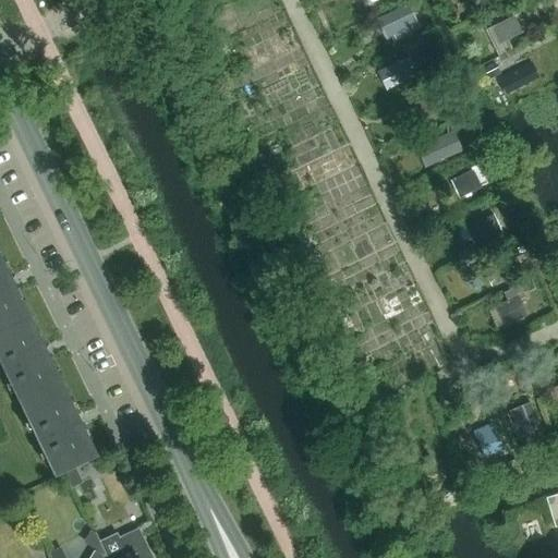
[(409,4),(385,15),(396,39),(420,28),(409,4)]
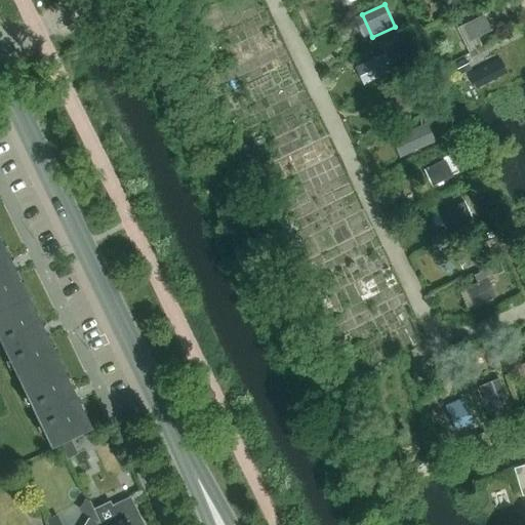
[(484,15),(460,28),(472,51),(482,46),(478,38),(491,31),(484,15)]
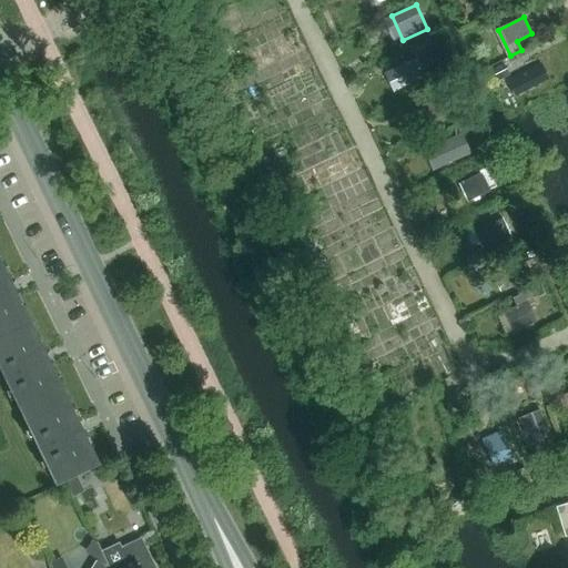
[(416,60),(389,73),(398,90),(425,77),(416,60)]
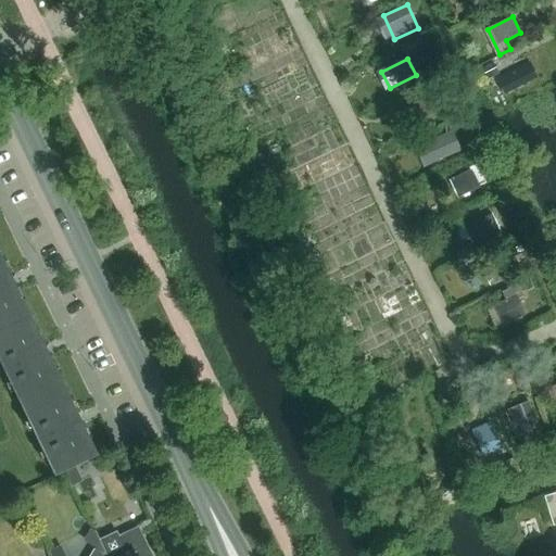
[(529,62),(496,79),(504,95),(536,77),(529,62)]
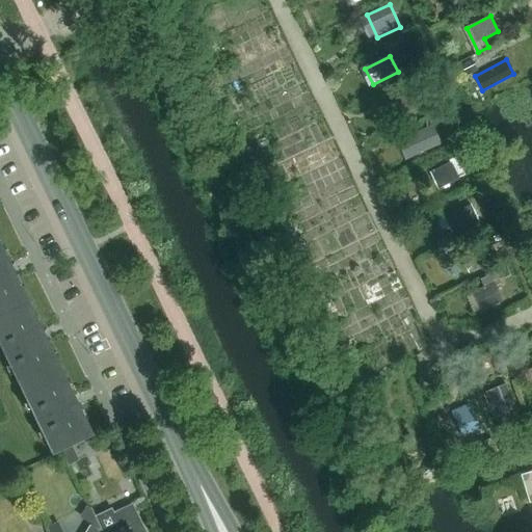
[(472,60),(460,67),(464,75),(476,69),(472,60)]
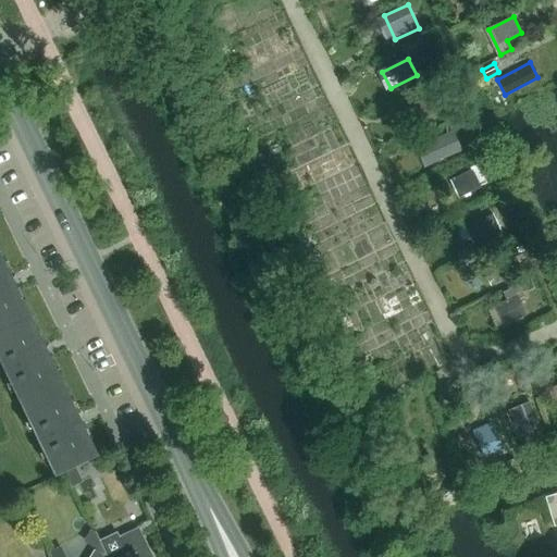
[(450,132),(418,147),(426,166),(459,151),(450,132)]
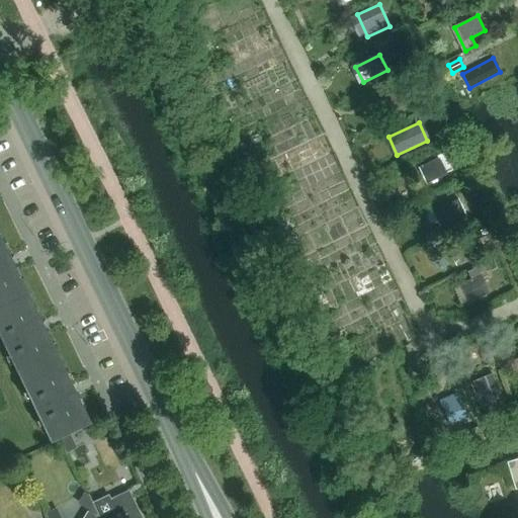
[(439,159),(419,168),(426,184),(453,172),(445,154),(438,157),(439,159)]
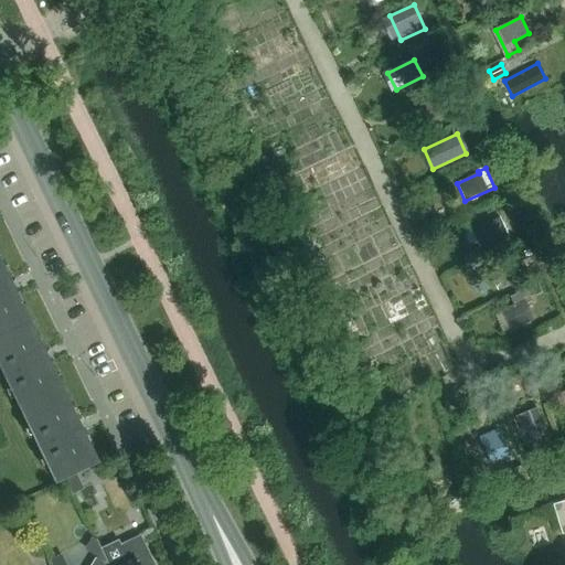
[(472,230),(471,230),(479,248),(508,236),(499,217),(472,230)]
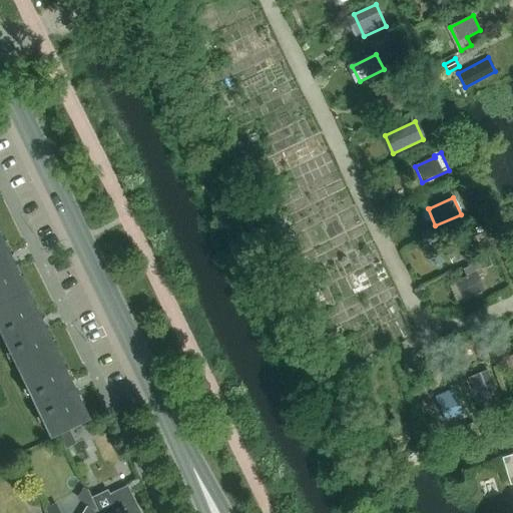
[(468,243),(447,252),(452,263),(472,253),(468,243)]
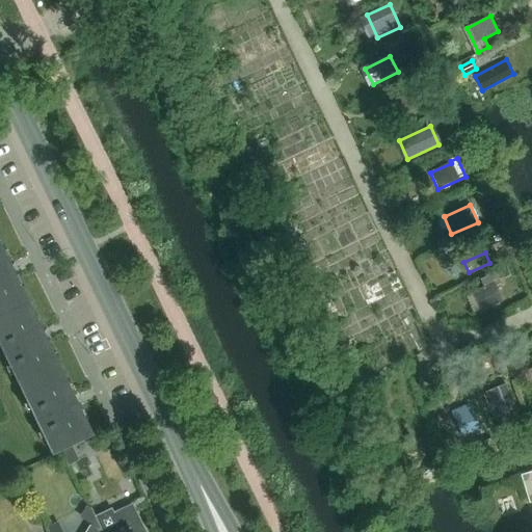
[(0,259),(0,333),(36,316),(7,256),(0,259)]
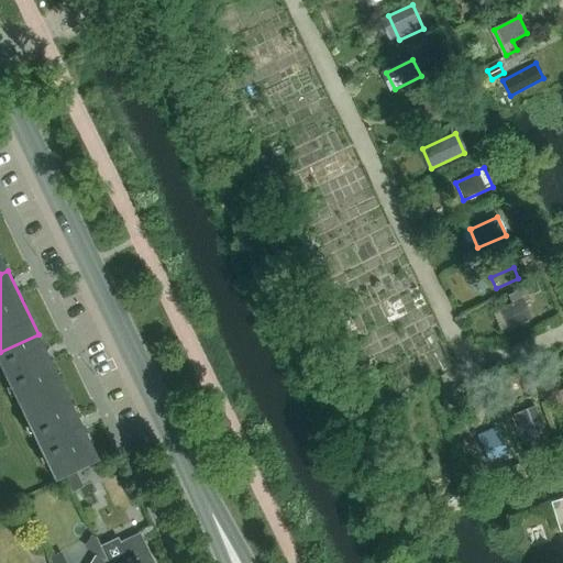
[(499,310),(508,329),(508,330),(531,319),(523,302),(529,299),(528,296),(538,290),(534,284),(508,296),(511,305),(499,310)]
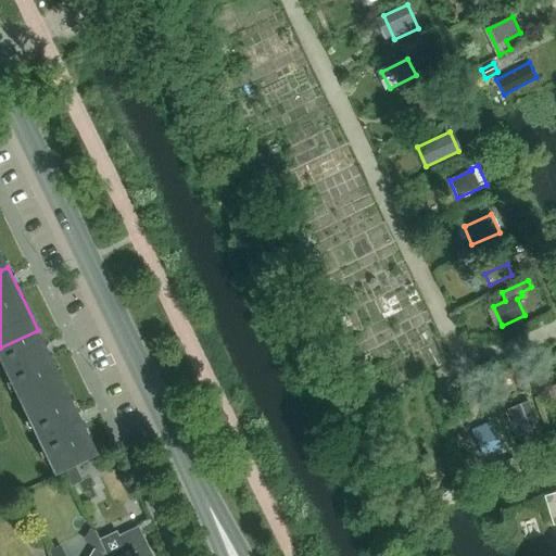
[(68,392),(38,330),(0,348),(0,358),(26,413),(68,392)]
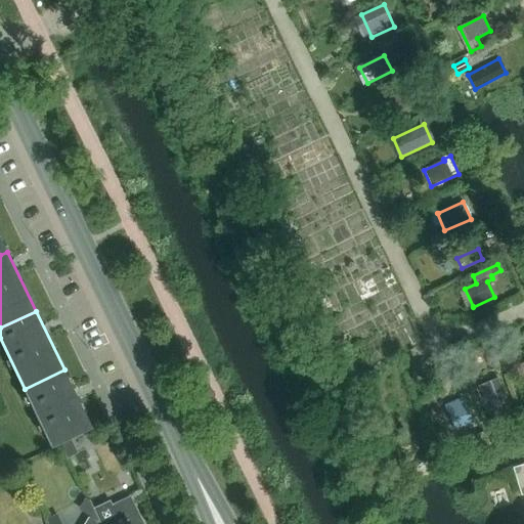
[(93,429),(64,369),(25,389),(53,448),(93,429)]
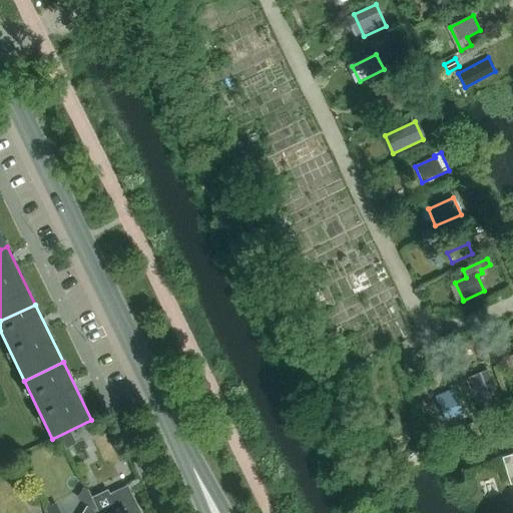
[(488,371),(471,378),(480,400),(497,393),(488,371)]
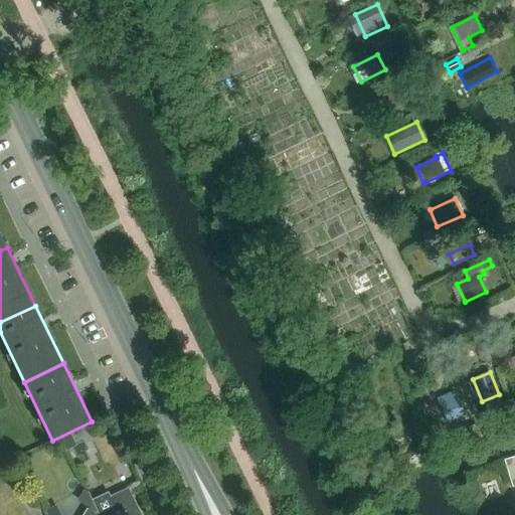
[(455,391),(437,398),(448,422),(465,415),(455,391)]
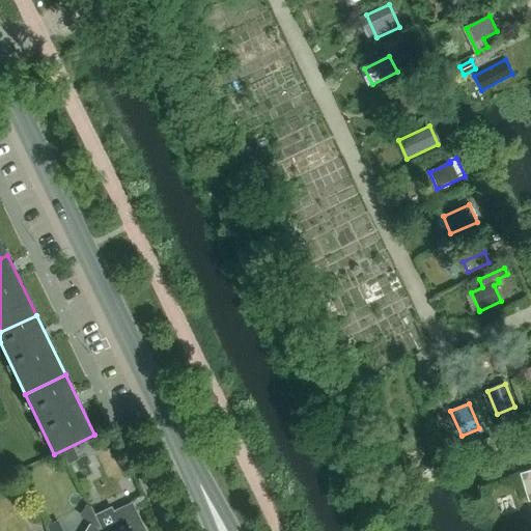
[(505,422),(492,427),(497,439),(509,434),(505,422)]
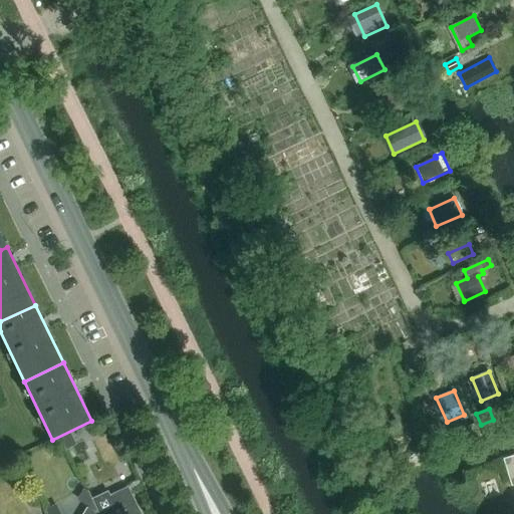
[(475,424),(465,428),(471,442),(481,439),(475,424)]
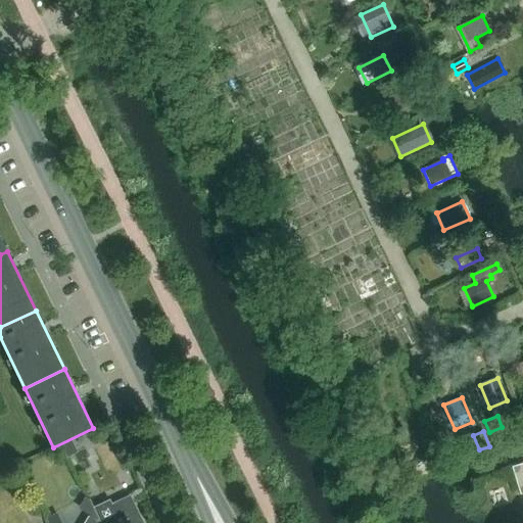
[(447,432),(438,436),(443,450),(454,447),(447,432)]
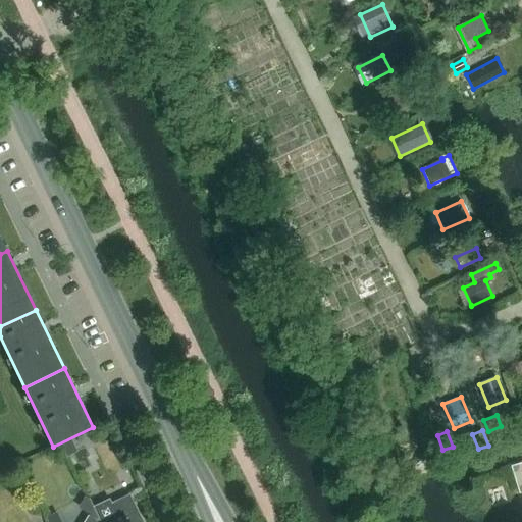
[(71,438),(61,444),(65,455),(76,450),(71,438)]
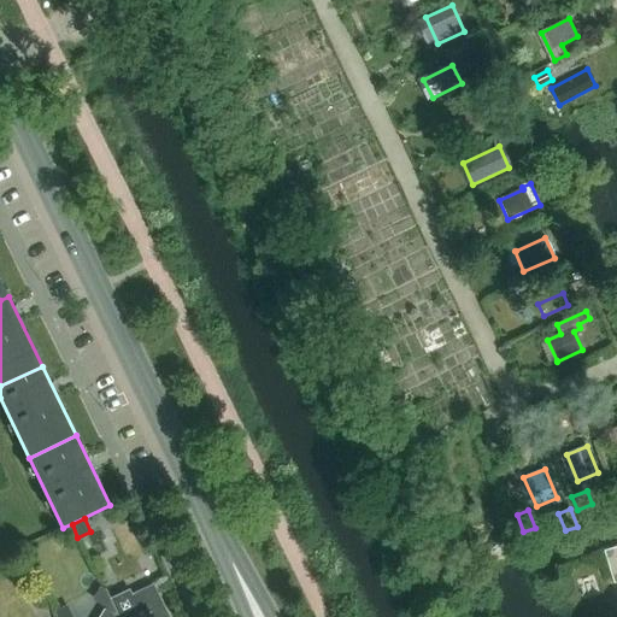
[(616,547),(604,552),(613,583),(616,582),(616,547)]
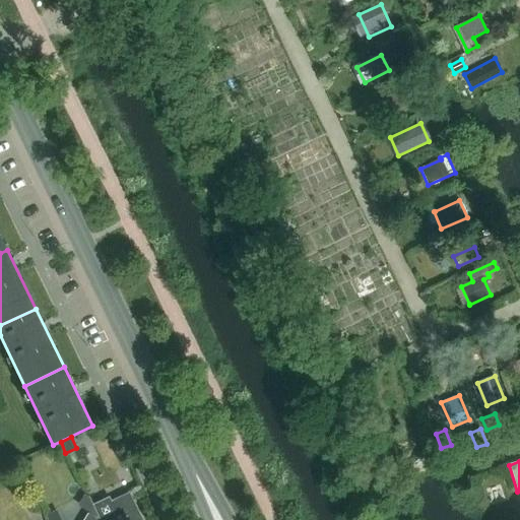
[(92,506),(100,519),(143,519),(130,493),(112,503),(109,498),(92,506)]
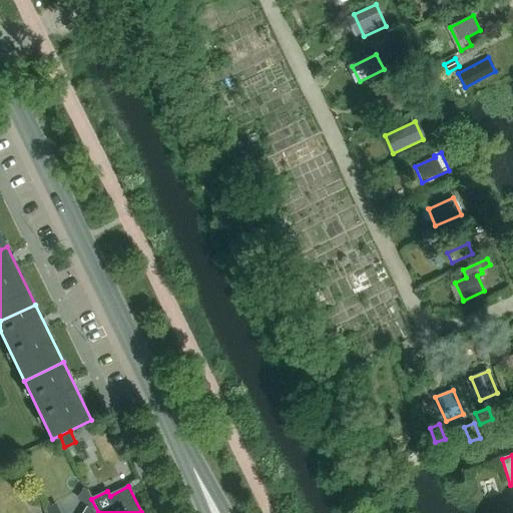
[(91,499),(86,491),(82,489),(76,501),(87,506),(83,512),(98,512),(91,499)]
